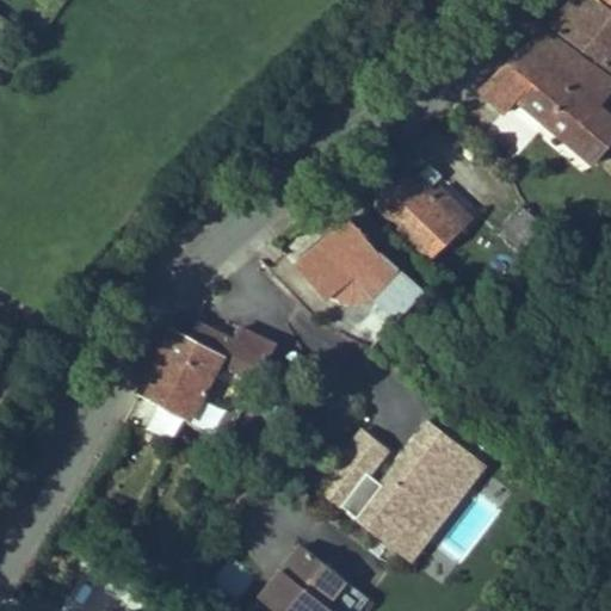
[(610,7),(599,0),(574,0),(573,4),(549,25),(610,68),(610,7)]
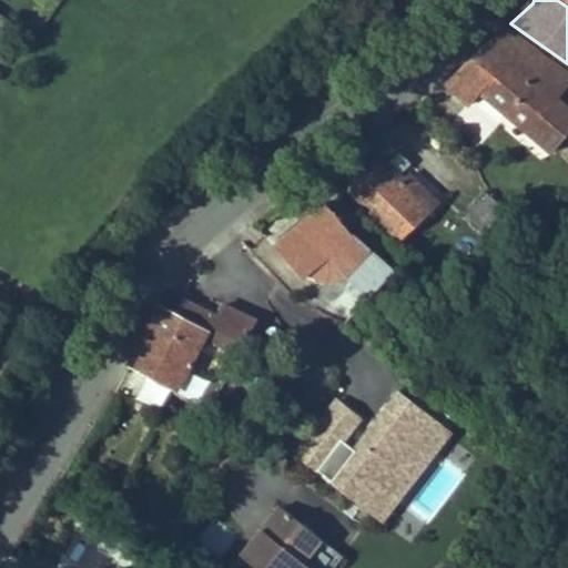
[(567,82),(567,71),(507,27),(482,50),(446,81),(472,103),(483,91),(553,150),(567,132),(567,94),(563,90),(567,83),(567,82)]
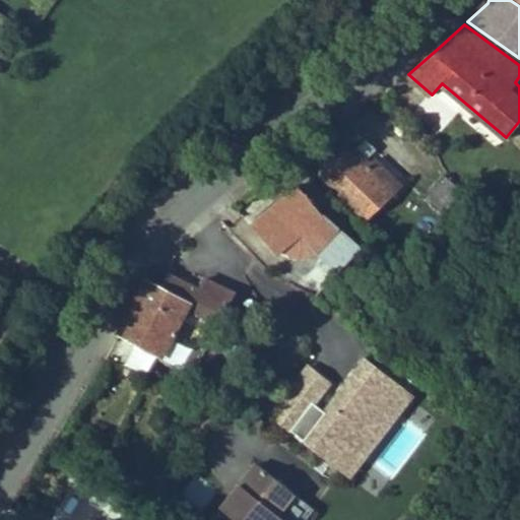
[(367,219),(402,186),(375,159),(369,165),(350,146),(318,173),(367,219)]
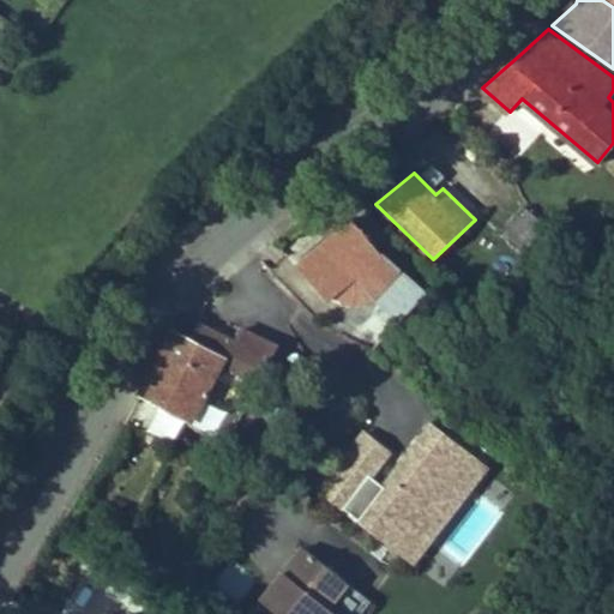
[(326,300),(333,295),(353,301),(373,298),(397,321),(426,290),(383,252),(380,254),(351,218),(320,244),(295,264),(312,283),(326,300)]
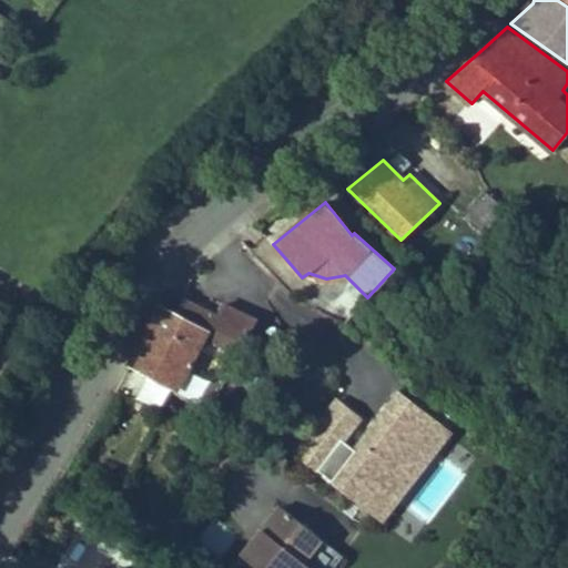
[(250,332),(254,321),(222,305),(216,315),(184,300),(176,315),(160,306),(146,333),(130,365),(178,386),(204,334),(240,352),(250,356),(260,336),(250,332)]
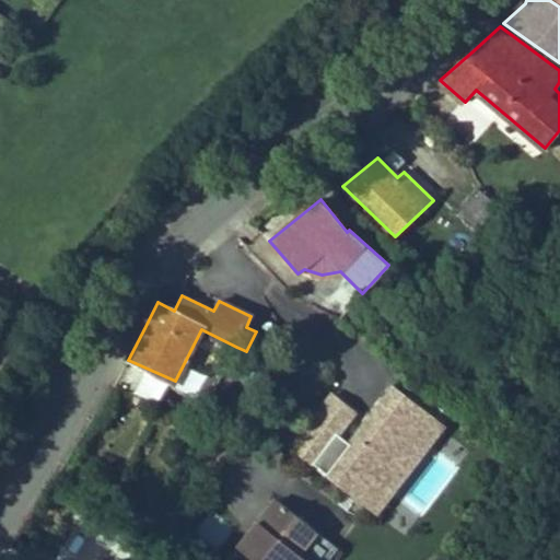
[(207,406),(212,396),(195,387),(177,421),(196,430),(207,406)]
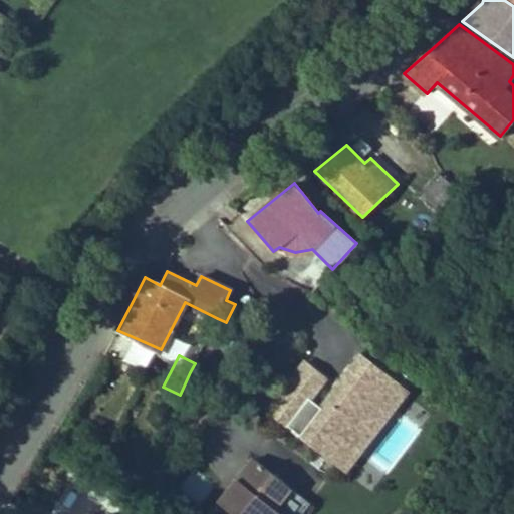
[(346,436),(378,394),(388,401),(400,386),(360,355),(321,407),(317,412),(306,404),(310,399),(289,382),(268,410),(336,462),(352,440),(346,436)]
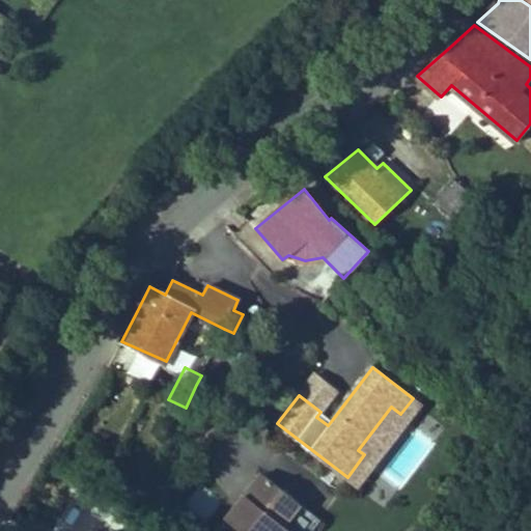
[(336,391),(314,375),(299,395),(320,412),(336,391)]
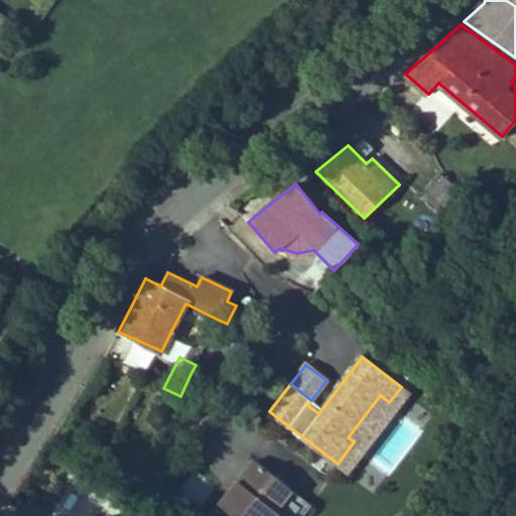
[(348,472),(408,392),(401,387),(389,402),(380,395),(348,437),(354,441),(338,464),(348,472)]
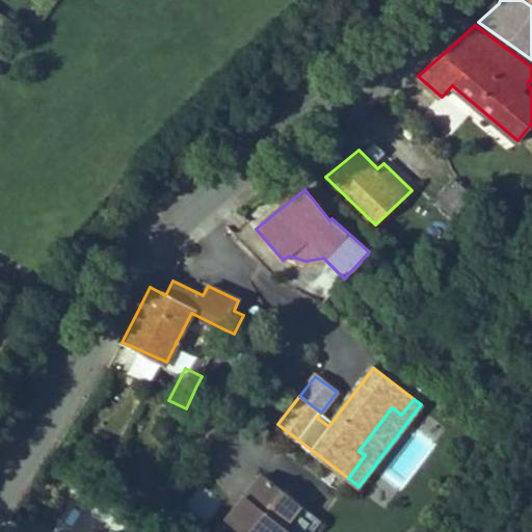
[(333,421),(321,413),(317,418),(328,426),(333,421)]
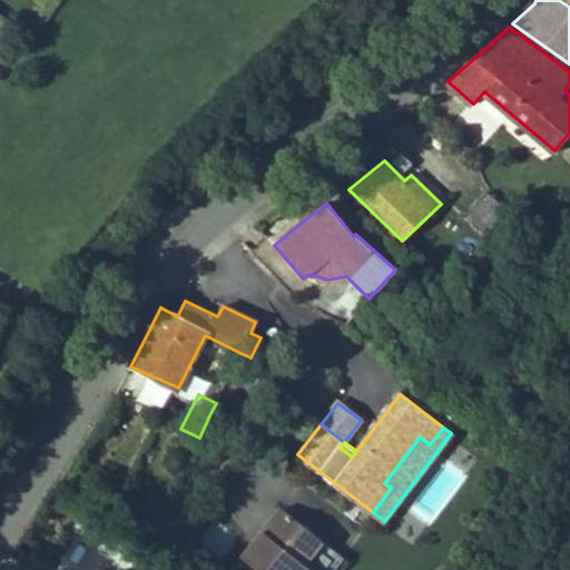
[(256,540),(243,557),(251,563),(258,569),(334,569),(344,559),(282,508),(271,522),(272,538),(264,547),(256,540)]
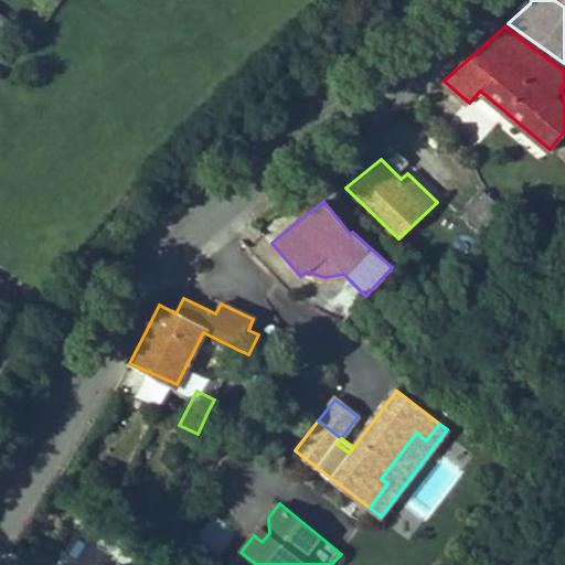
[(262,542),(269,533),(268,518),(254,535),(262,542)]
